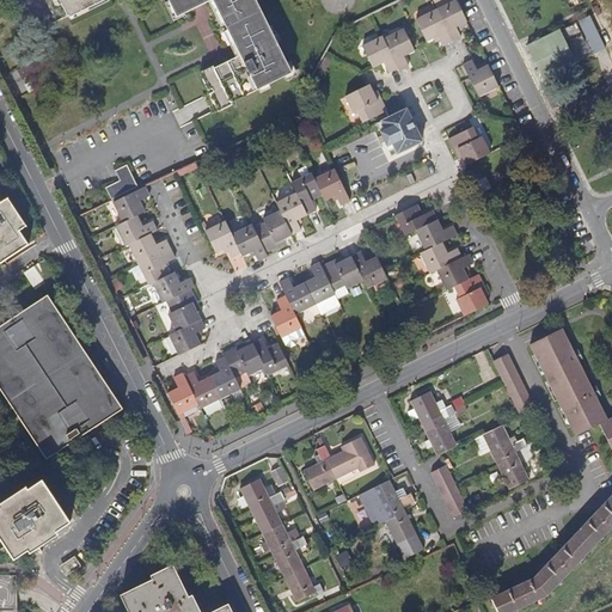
[(69,19),(72,18),(106,0),(60,0),(62,5),(69,19)]
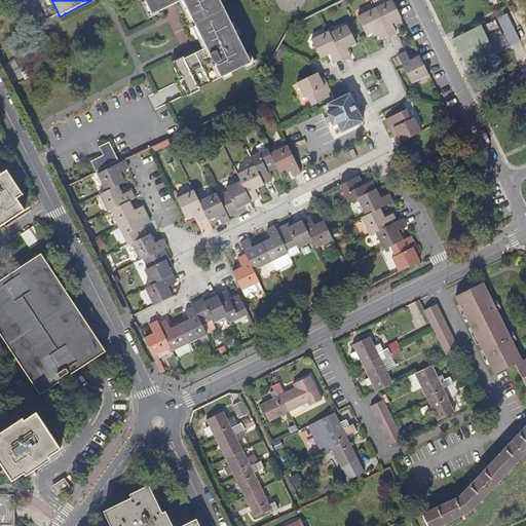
[(95,3),(92,0),(91,0),(62,15),(63,19),(95,3)]
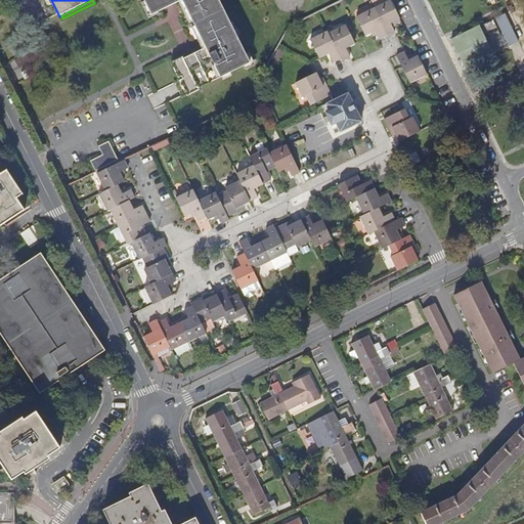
[(175,62),(183,78),(190,92),(195,89),(227,74),(237,69),(243,66),(250,62),(247,55),(236,37),(233,30),(218,0),(143,0),(145,2),(151,15),(158,12),(178,2),(182,0),(206,47),(201,50),(175,62)]
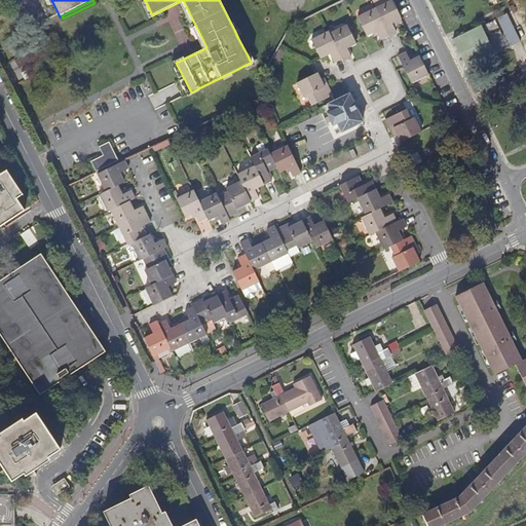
[(401,19),(392,0),(375,8),(388,36),(397,32),(392,23),(401,19)]
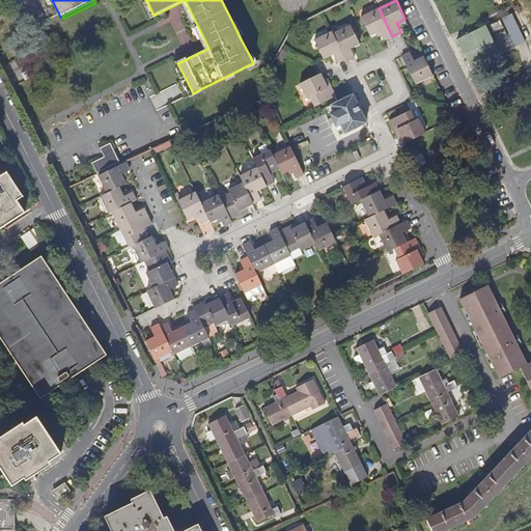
[(162,15),(160,12),(154,16),(147,2),(143,4),(150,20),(162,15)]
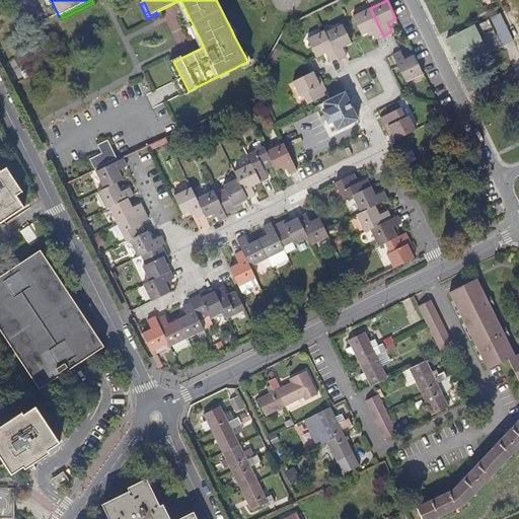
[(375,40),(383,35),(370,8),(353,16),(362,35),(371,30),(375,40)]
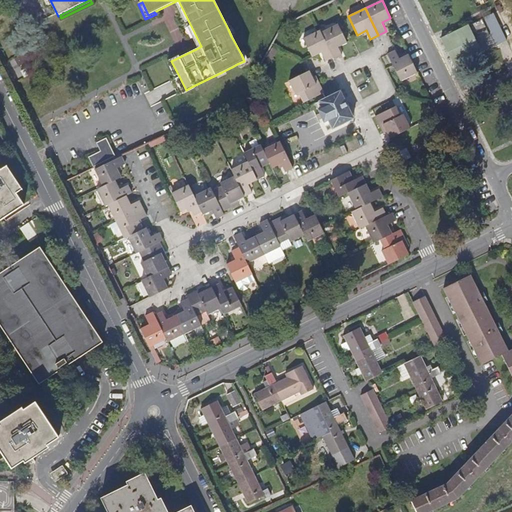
[(454,67),(495,47),(482,18),(440,38),(454,67)]
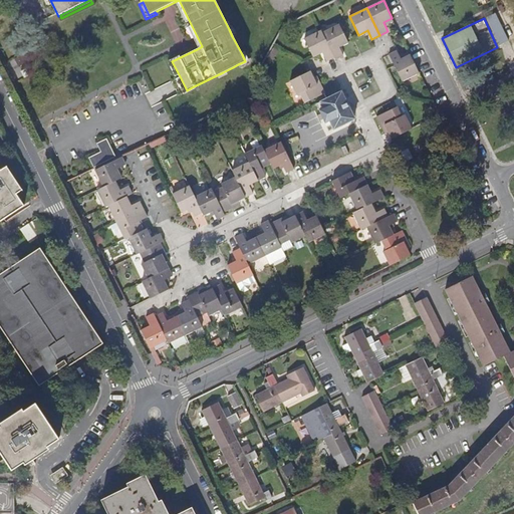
[(322,33),(334,57),(335,59),(343,55),(339,47),(347,42),(339,25),(322,33)]
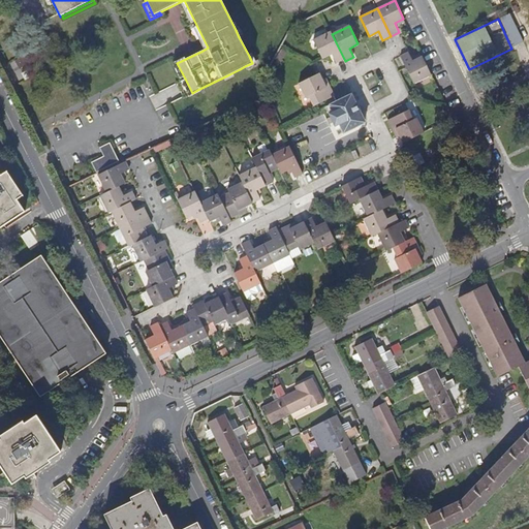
[(332,54),(336,63),(344,59),(332,34),(331,32),(313,40),(322,59),(332,54)]
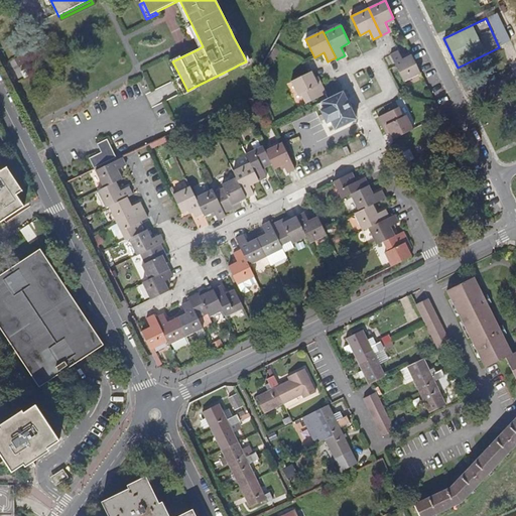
[(420,73),(411,54),(403,59),(398,51),(391,54),(404,81),(420,73)]
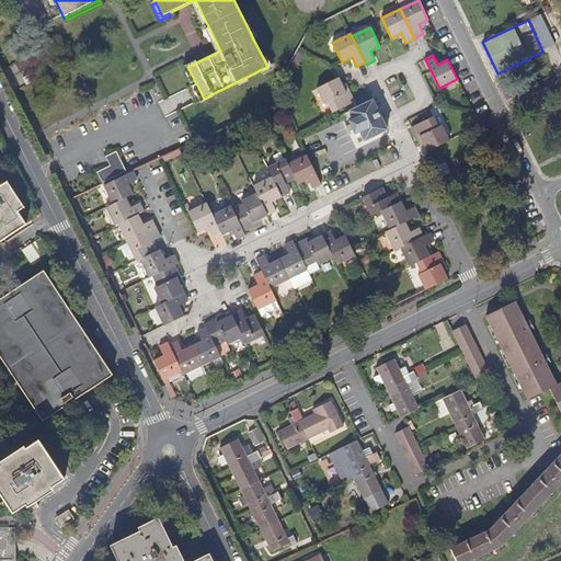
[(267,57),(264,59),(267,67),(260,70),(262,75),(273,69),(267,57)]
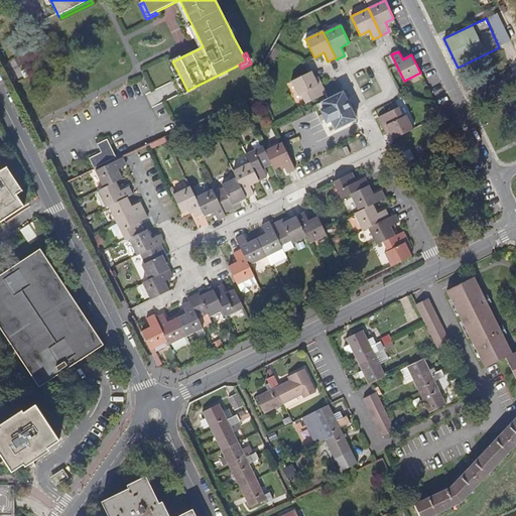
[(19,69),(27,65),(23,56),(15,60),(19,69)]
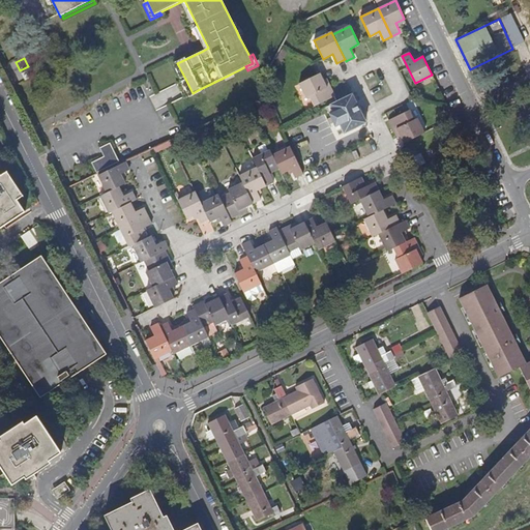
[(242,74),(240,69),(230,75),(233,78),(242,74)]
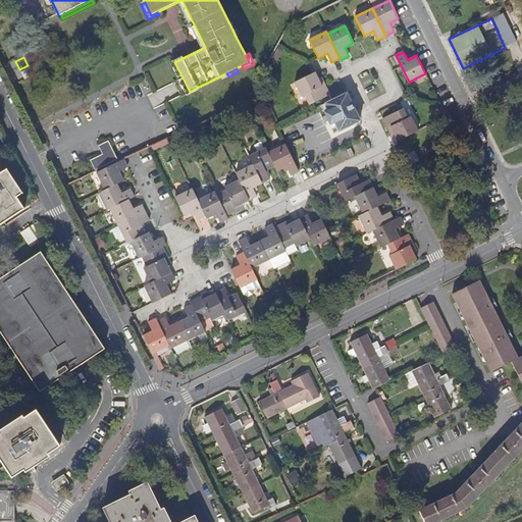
[(322,86),(318,79),(315,72),(312,73),(296,83),(303,97),(305,95),(310,104),(330,94),(325,85),(322,86)]
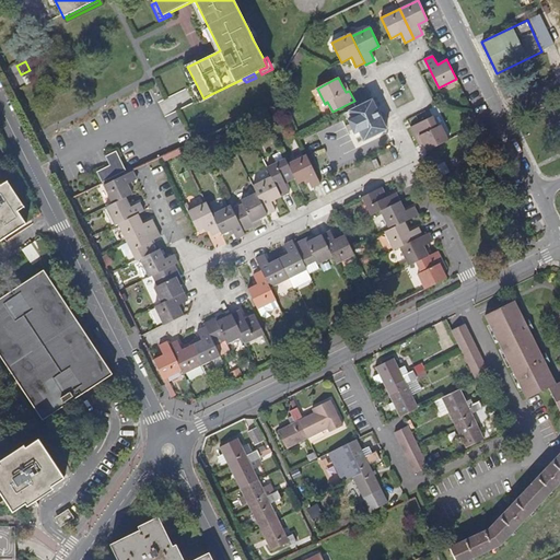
[(195,102),(203,98),(196,83),(188,88),(195,102)]
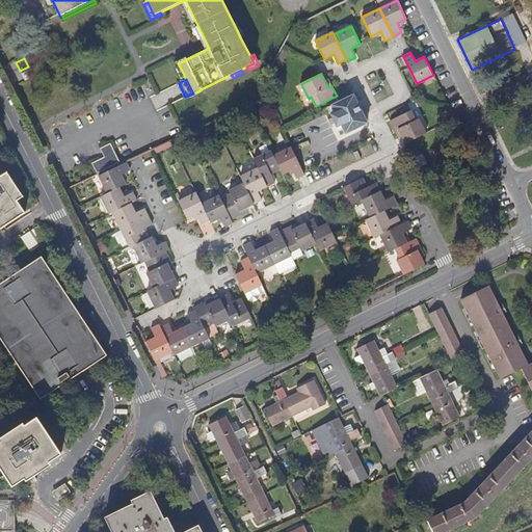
[(367,123),(353,96),(331,106),(346,133),(367,123)]
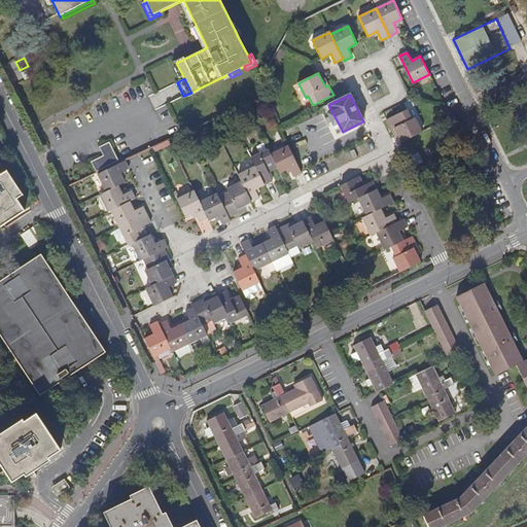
[(394,128),(397,135),(401,141),(400,142),(422,132),(415,117),(412,118),(407,109),(386,119),(391,130),(394,128)]
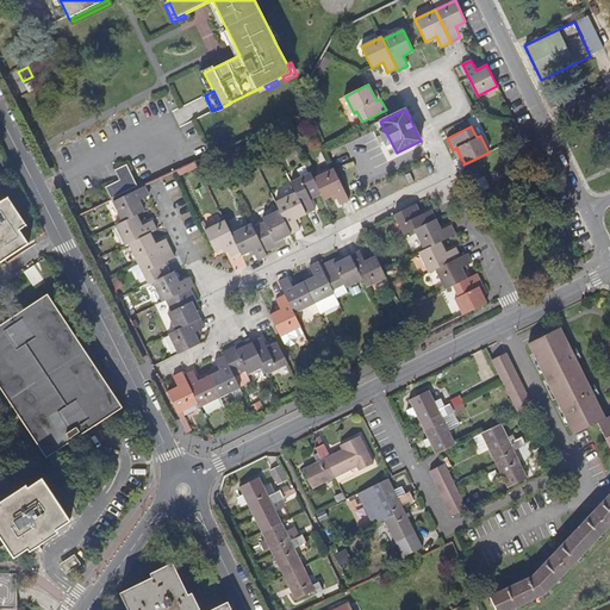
[(111,199),(137,187),(126,166),(114,172),(119,181),(105,188),(111,199)]
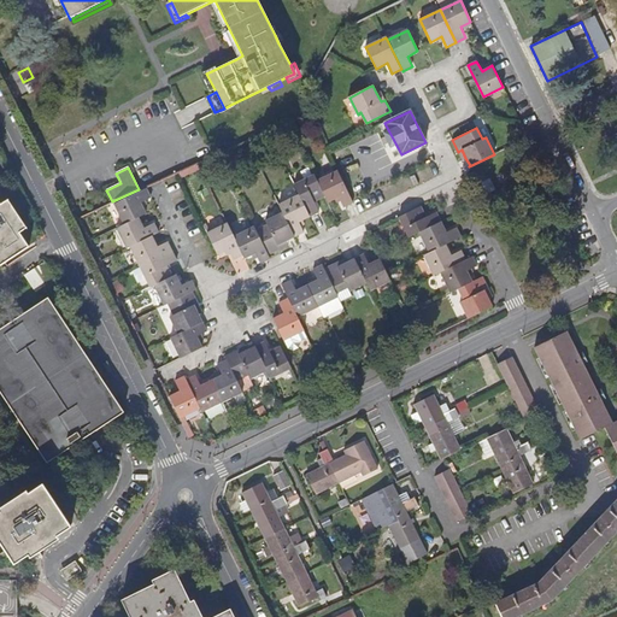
[(353,203),(353,201),(338,170),(317,181),(325,197),(328,203),(339,197),(345,206),(353,203)]
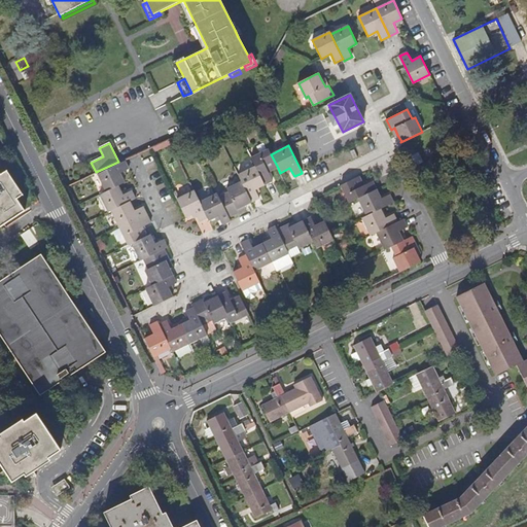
[(278,168),(271,154),(269,149),(251,157),(255,166),(265,184),(273,180),(269,172),(278,168)]
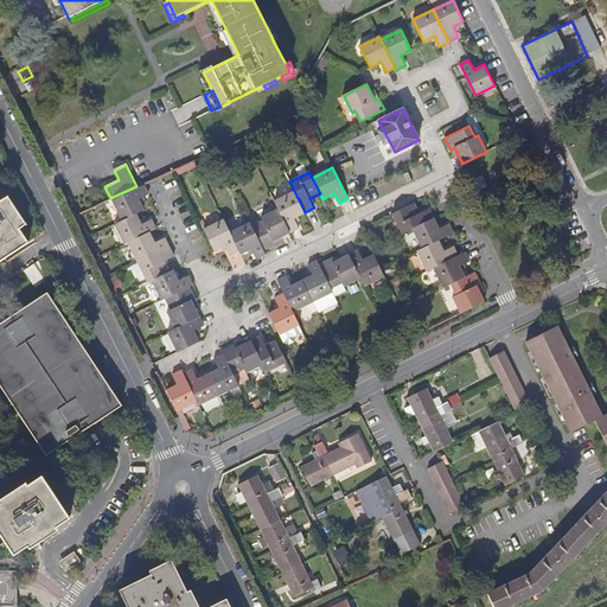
[(486,186),(481,176),(471,181),(475,191),(486,186)]
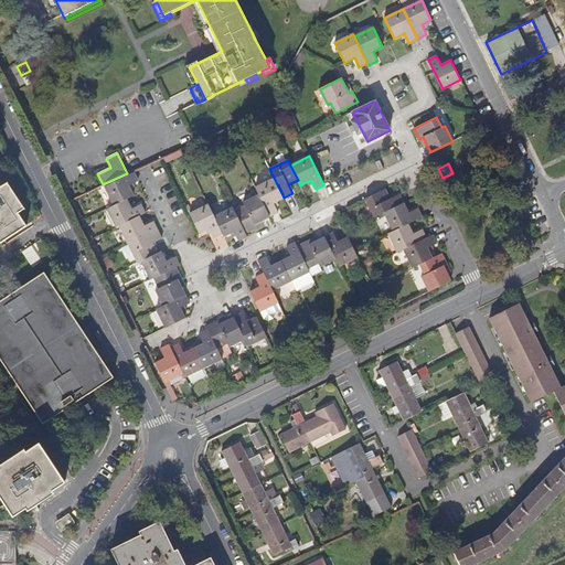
[(114,205),(127,199),(134,195),(129,185),(139,181),(135,172),(105,188),(114,205)]
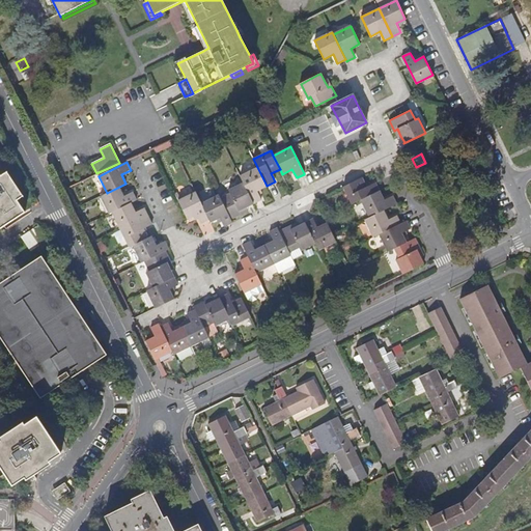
[(267,186),(257,167),(240,175),(244,183),(254,204),(262,199),(257,191),(267,186)]
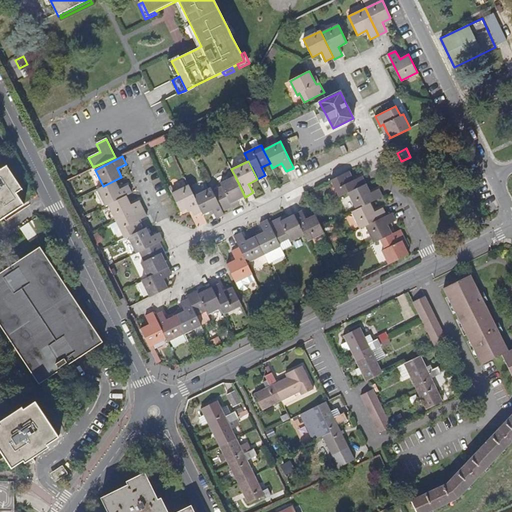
[(0,221),(4,218),(24,205),(17,193),(20,191),(4,168),(1,170),(0,168),(0,221)]
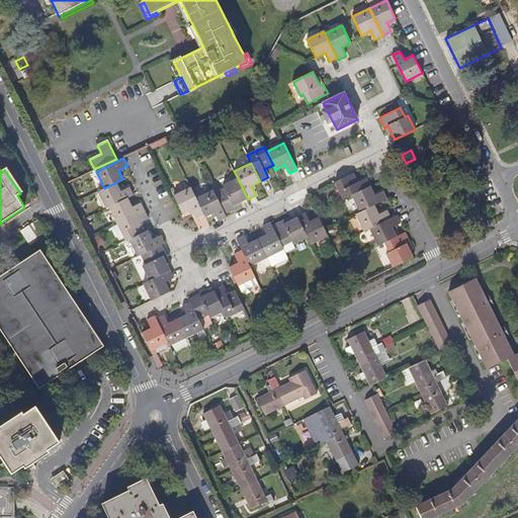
[(343,199),(352,195),(370,186),(366,178),(357,182),(353,173),(335,182),(343,199)]
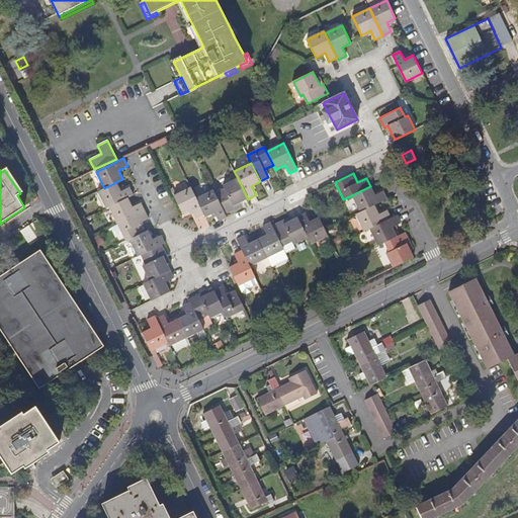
[(248,199),(238,178),(224,185),(225,188),(214,193),(225,213),(235,208),(234,206),(240,202),(248,199)]
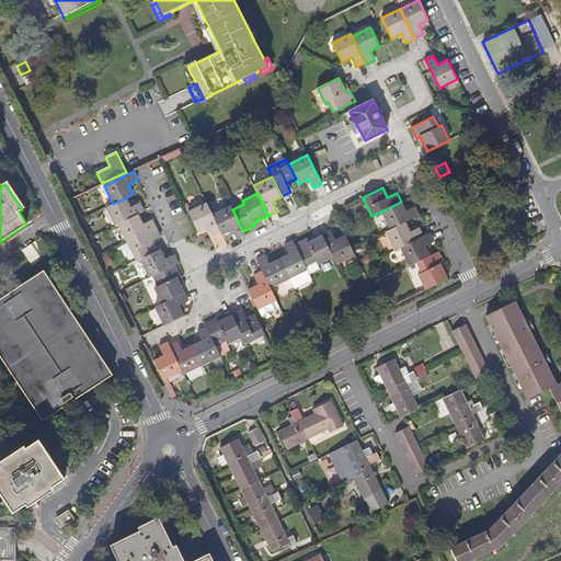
[(115,226),(118,225),(138,215),(145,212),(140,203),(130,207),(126,197),(113,204),(105,207),(115,226)]
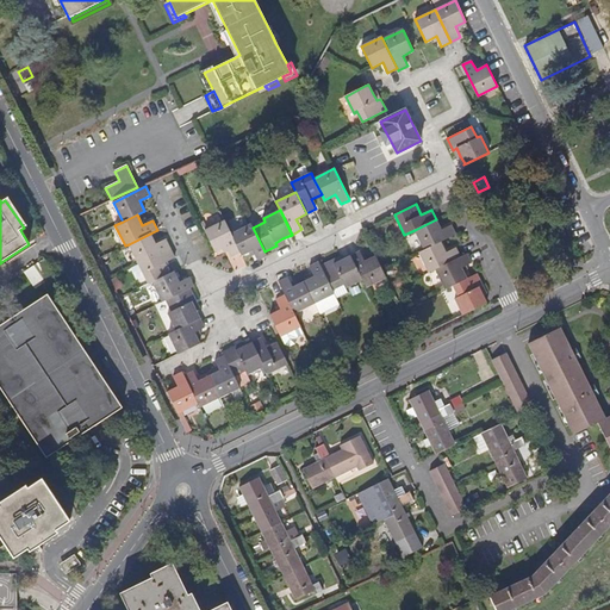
[(424,250),(441,242),(456,234),(452,225),(442,230),(436,219),(415,230),(424,250)]
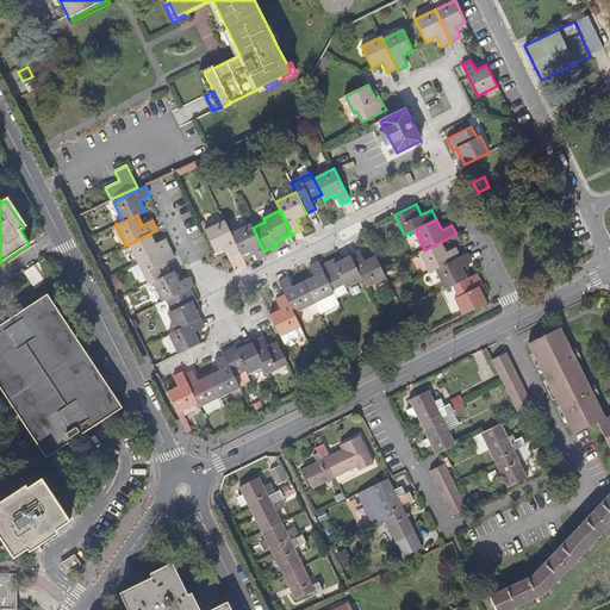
[(241,253),(231,234),(225,221),(205,230),(216,251),(225,247),(231,256),(241,253)]
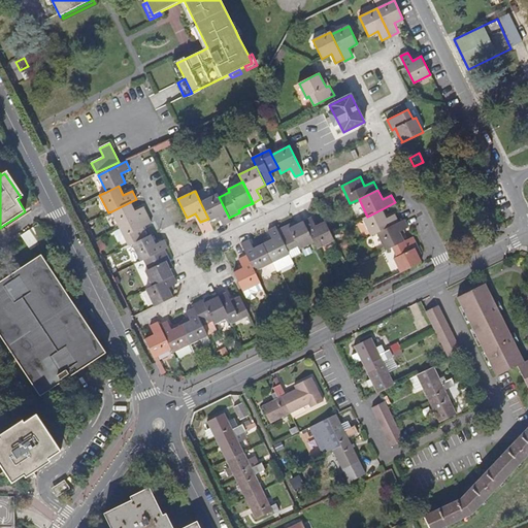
[(208,219),(209,221),(219,217),(223,226),(231,222),(229,218),(219,197),(218,194),(200,202),(208,219)]
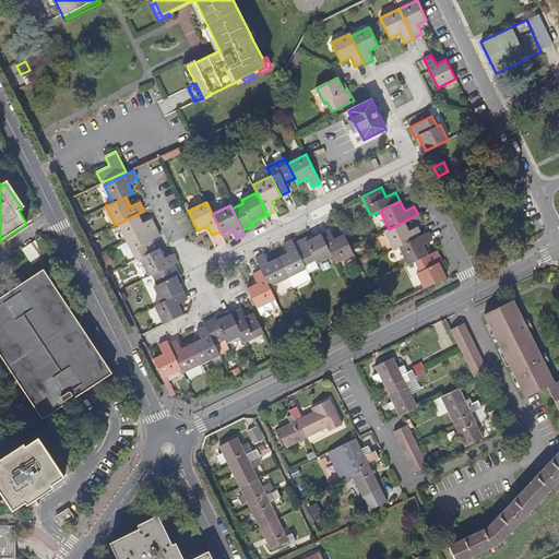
[(118,224),(127,242),(157,227),(153,219),(142,224),(138,214),(118,224)]
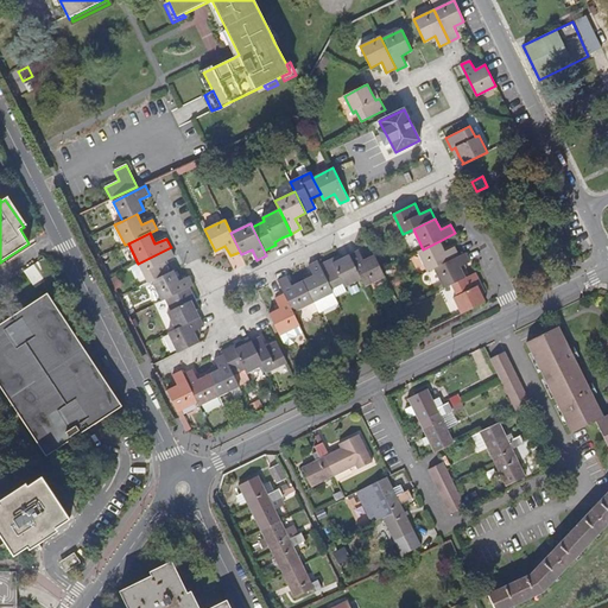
[(428,272),(434,268),(460,257),(455,247),(444,251),(439,241),(423,249),(417,252),(428,272)]
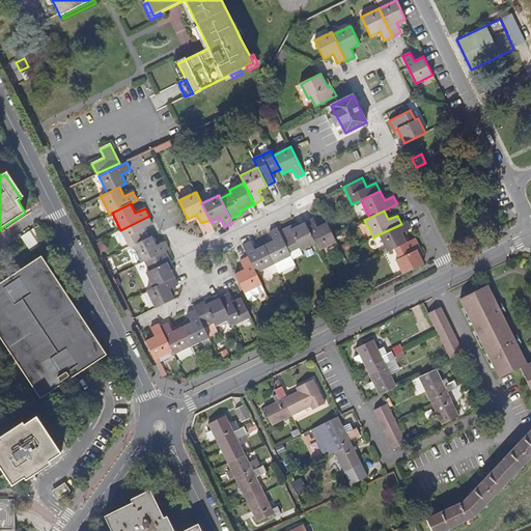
[(152,224),(149,216),(120,230),(130,247),(133,246),(148,239),(143,229),(152,224)]
